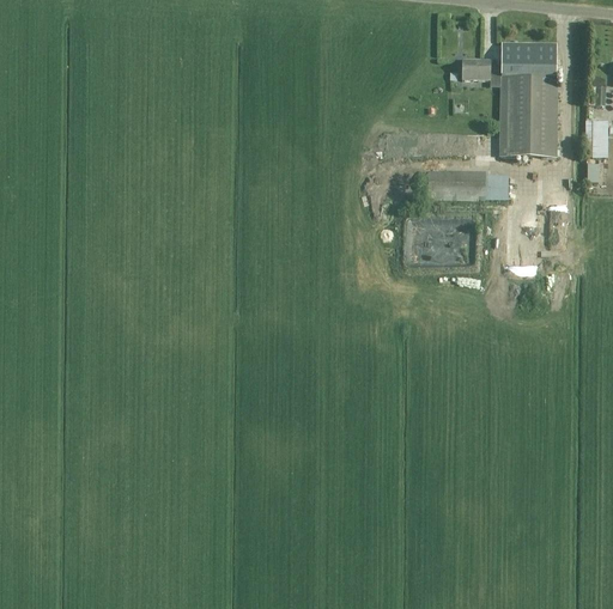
[(502,75),(502,132),(501,157),(554,156),(554,133),(554,75),(556,75),(557,42),(501,42),(501,67),(491,67),(491,60),(462,60),(462,79),(491,79),(491,75),(502,75)]
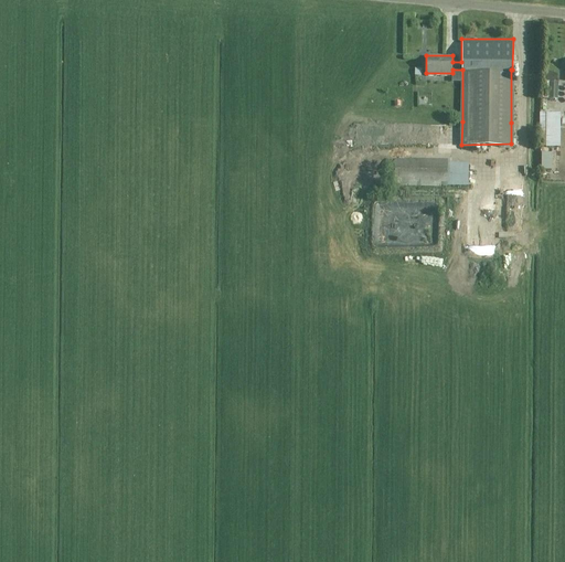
[(548,78),(548,97),(557,97),(558,80),(548,78)]
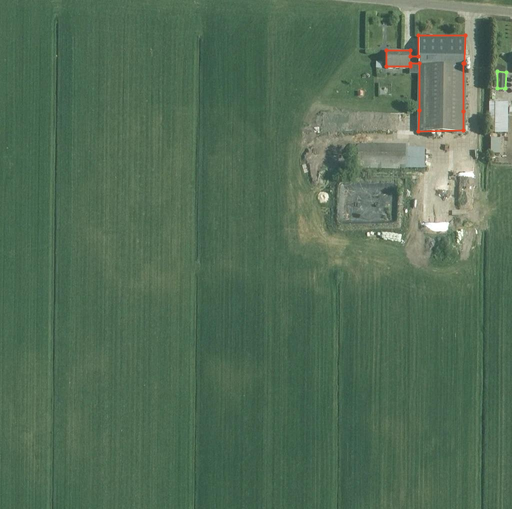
[(507,131),(507,100),(494,100),(494,131),(507,131)]
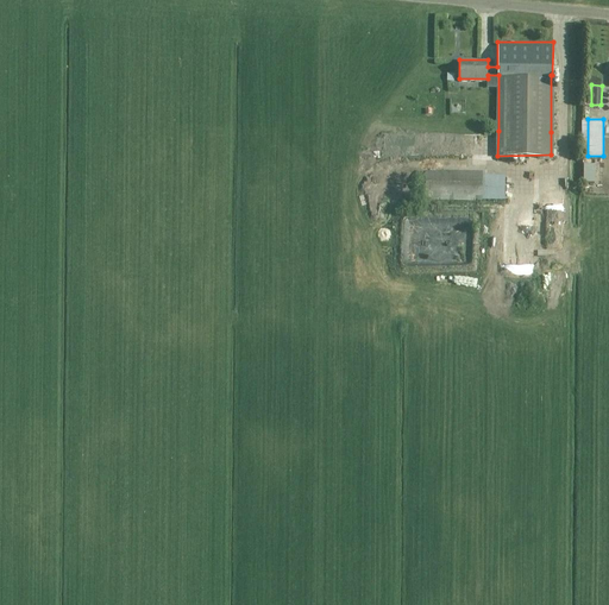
[(426,199),(447,199),(482,199),(481,175),(481,172),(426,171),(426,199)]
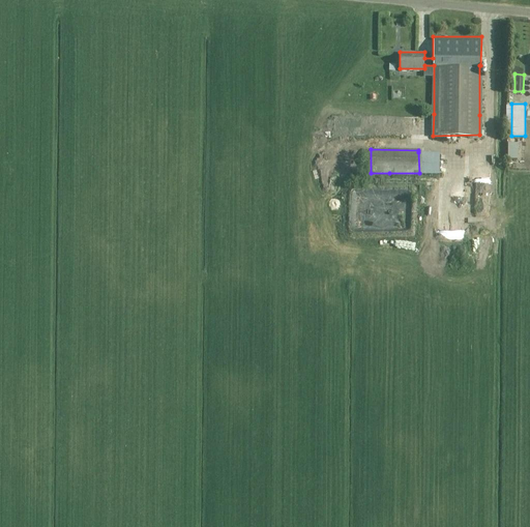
[(418,206),(416,185),(375,189),(376,199),(383,198),(384,205),(403,203),(403,207),(418,206)]
